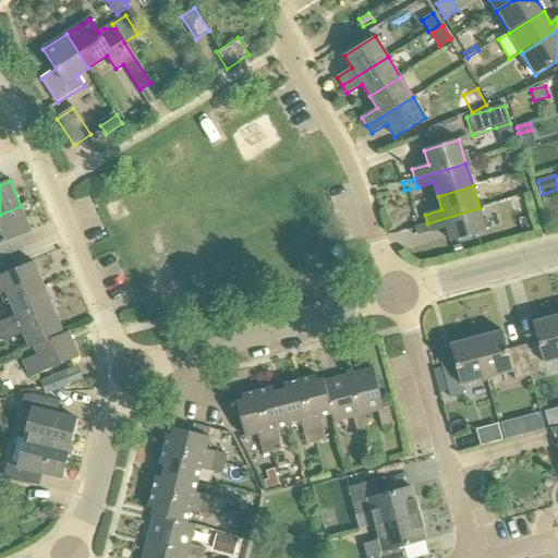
[(21,206),(0,215),(0,258),(3,258),(0,251),(0,244),(32,232),(21,206)]
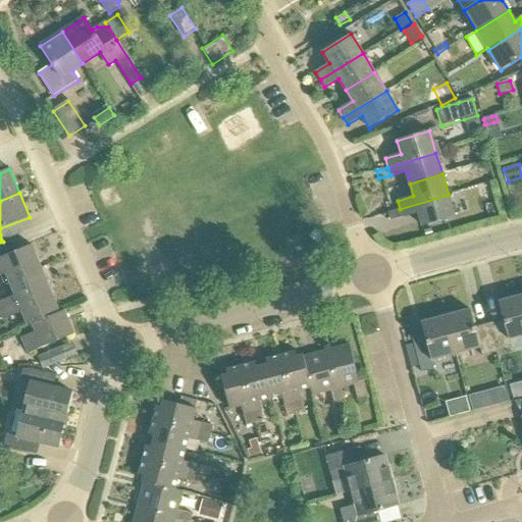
[(449,195),(400,209),(403,217),(418,213),(422,226),(455,217),(449,195)]
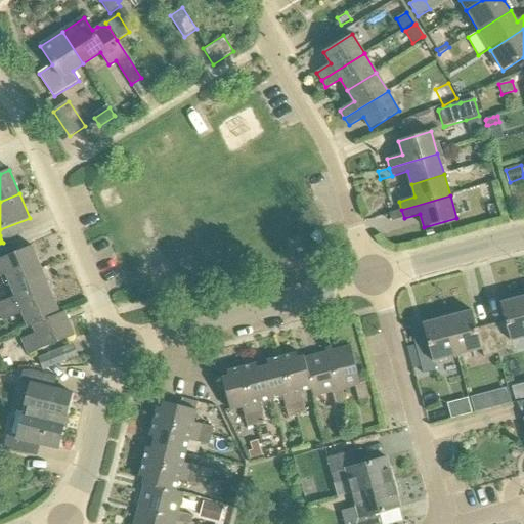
[(401,210),(389,214),(392,222),(404,218),(401,210)]
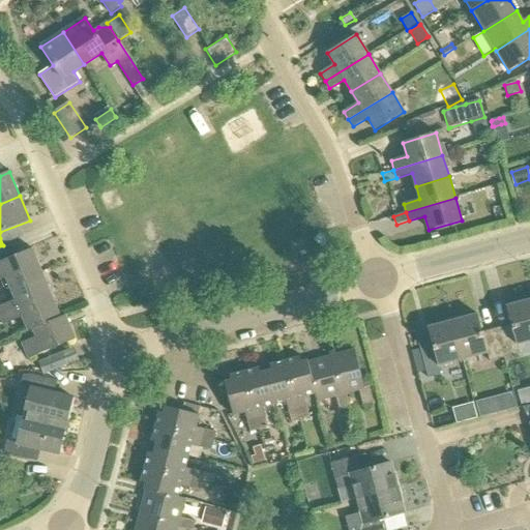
[(5,288),(9,286),(41,272),(32,248),(0,261),(0,280),(1,280),(5,288)]
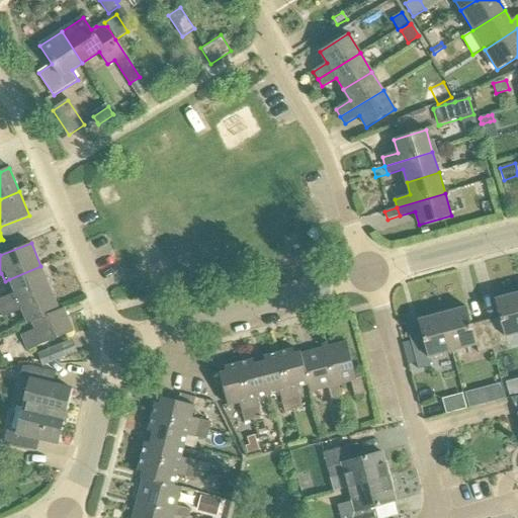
[(0,298),(0,309),(51,288),(40,266),(9,279),(15,292),(0,298)]
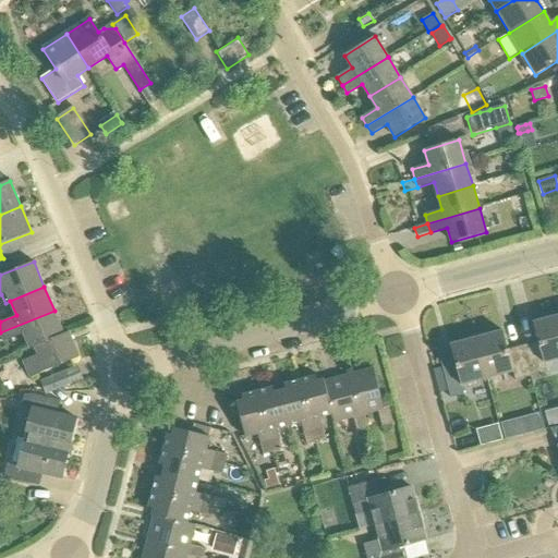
[(24,334),(29,349),(63,335),(55,311),(0,332),(3,342),(24,334)]
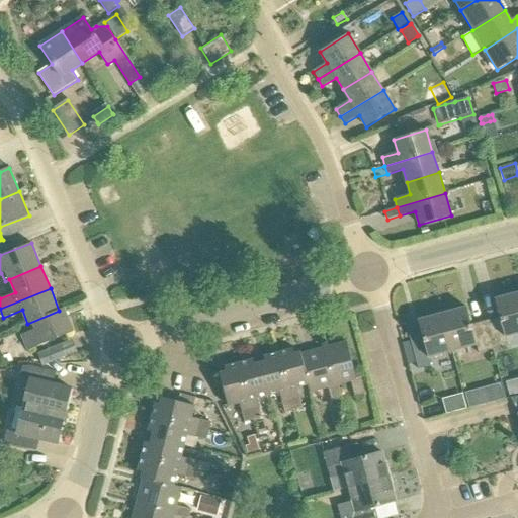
[(500,318),(486,321),(493,349),(508,345),(505,337),(517,333),(517,292),(495,299),(500,318)]
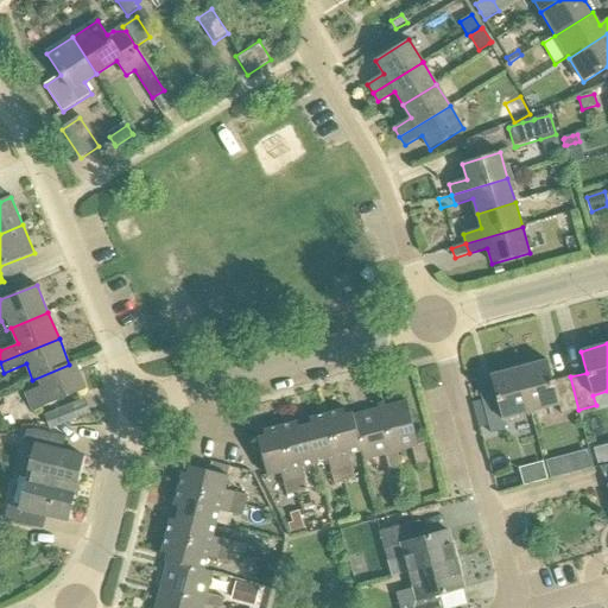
[(548,361),(519,368),(531,412),(558,405),(562,415),(578,410),(570,377),(553,381),(548,361)]
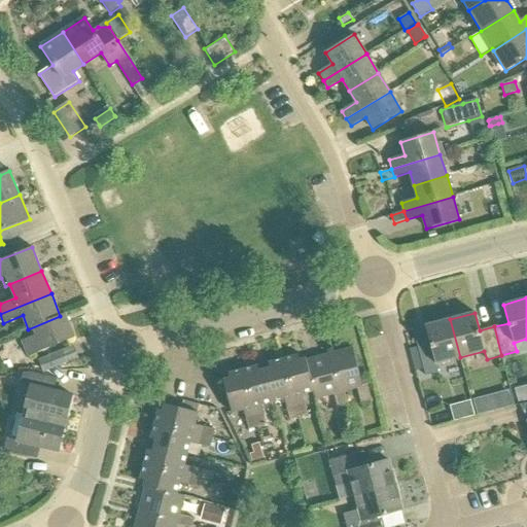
[(60,316),(28,329),(32,337),(22,341),(29,357),(75,338),(65,314),(60,316)]
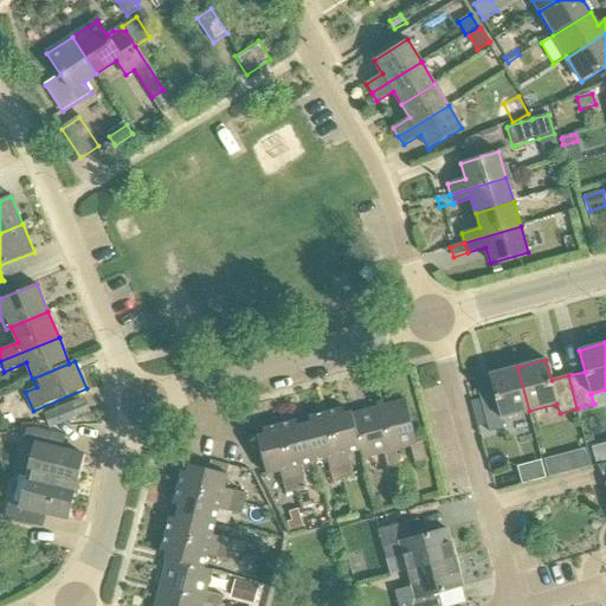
[(529,411),(517,367),(489,375),(495,395),(481,399),(489,432),(504,429),(501,418),(529,411)]
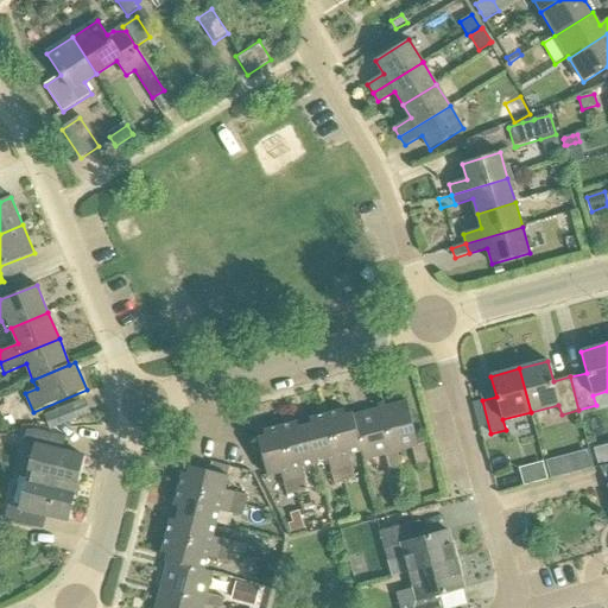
[(84,400),(44,416),(50,431),(90,415),(84,400)]
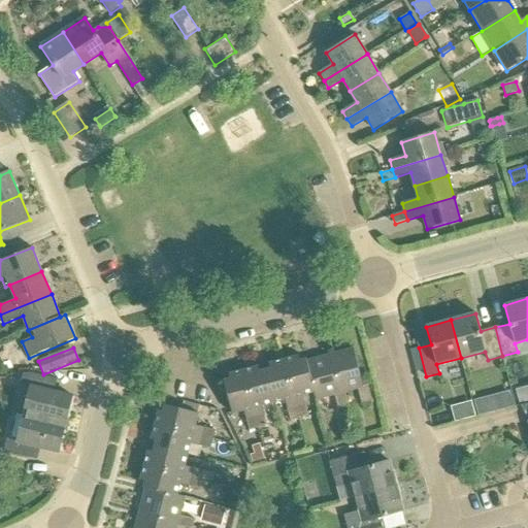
[(340,393),(344,392),(358,389),(362,403),(372,400),(368,385),(363,386),(354,349),(330,355),(340,393)]
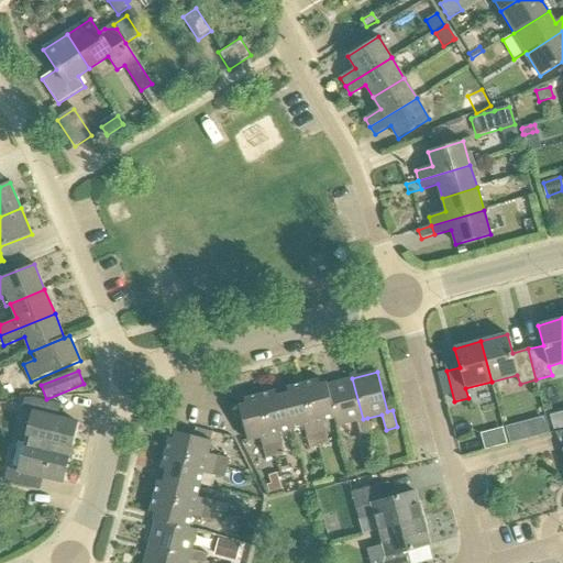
[(352,378),(327,385),(334,418),(337,426),(356,421),(361,437),(372,434),(367,418),(363,419),(352,378)]
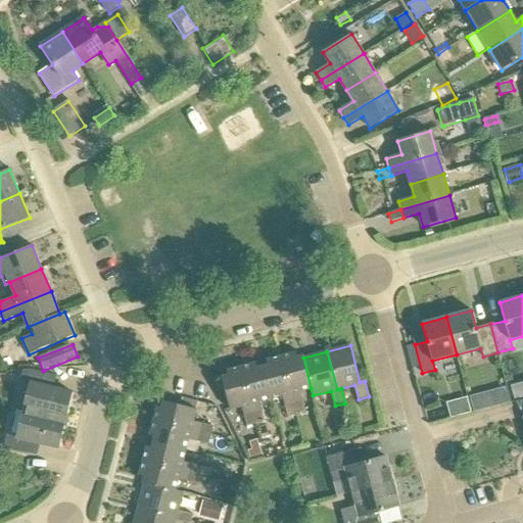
[(295,352),(281,357),(296,414),(305,411),(300,391),(311,388),(303,358),(303,355),(296,358),(295,352)]
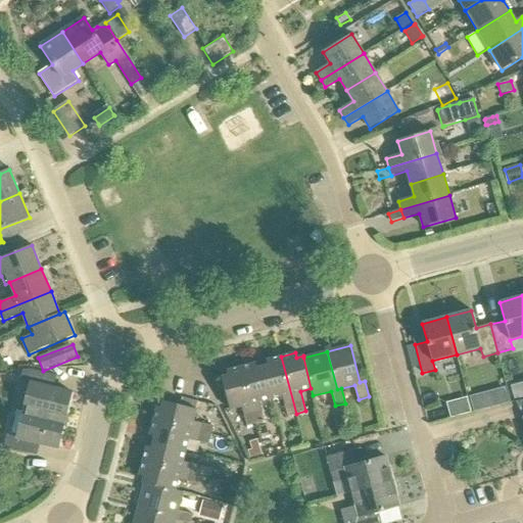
[(296,414),(281,357),(267,361),(268,365),(263,367),(271,398),(282,395),(287,416),(296,414)]
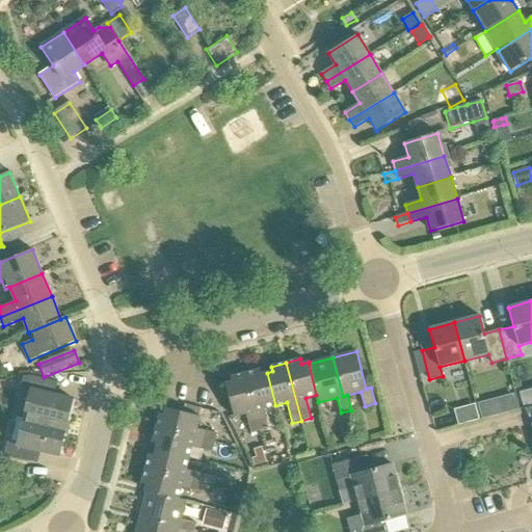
[(260,370),(245,374),(261,431),(269,429),(264,408),(275,405),(267,373),(261,374),(260,370)]
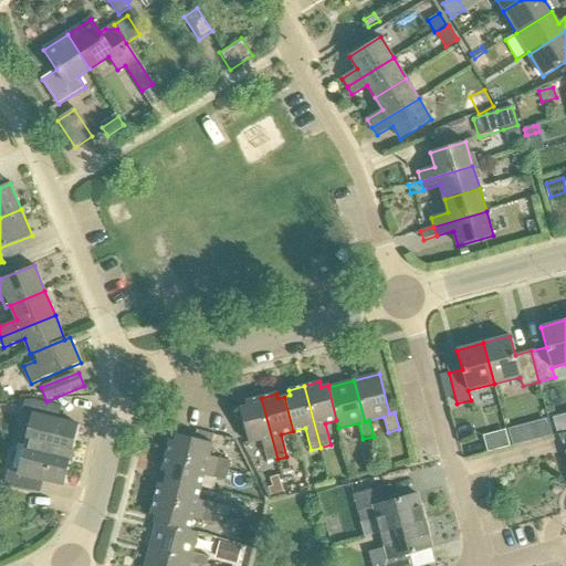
[(278,459),(261,398),(245,401),(247,407),(240,408),(249,443),(261,440),(268,461),(278,459)]
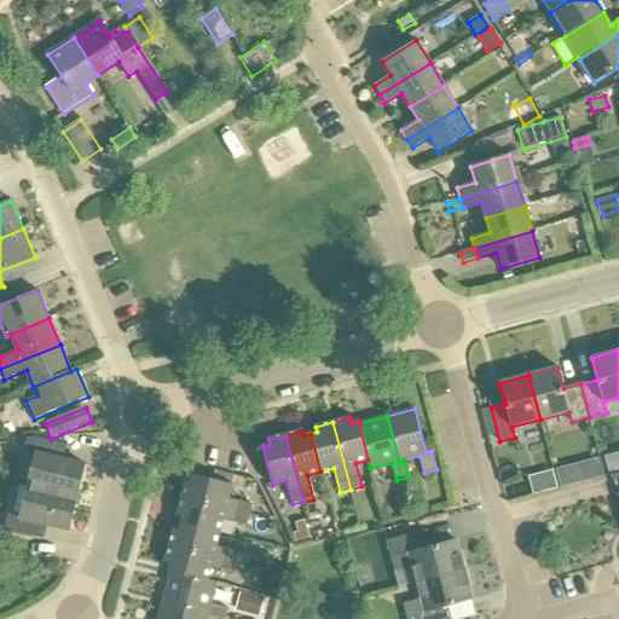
[(28,486),(76,497),(85,464),(63,460),(67,445),(36,438),(27,439),(24,451),(36,453),(28,486)]
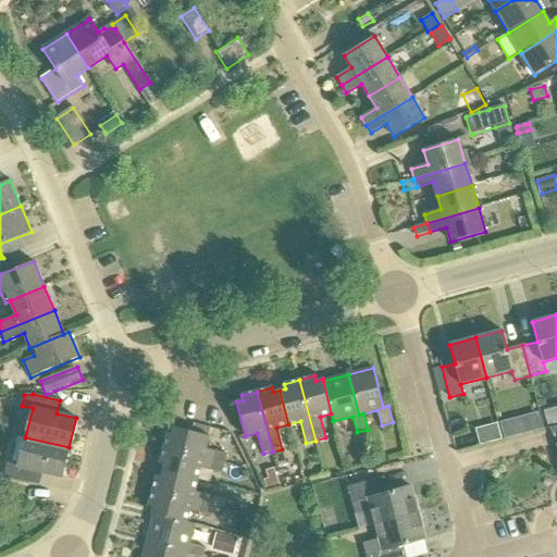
[(540,418),(502,426),(506,443),(544,433),(540,418)]
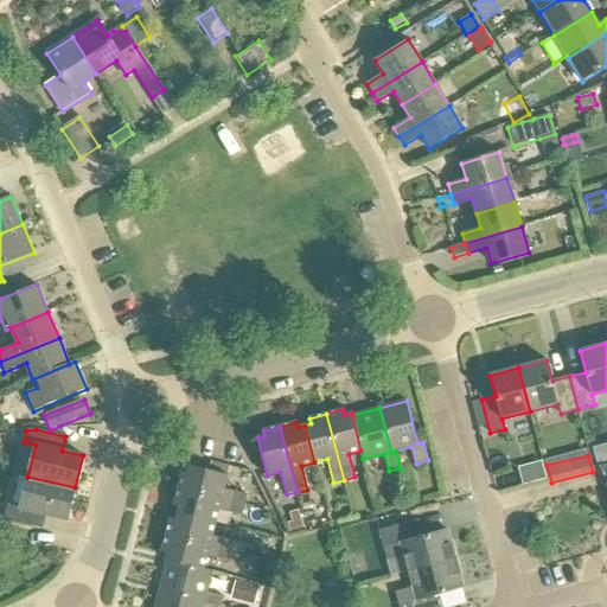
[(227,475),(229,466),(211,461),(209,471),(227,475)]
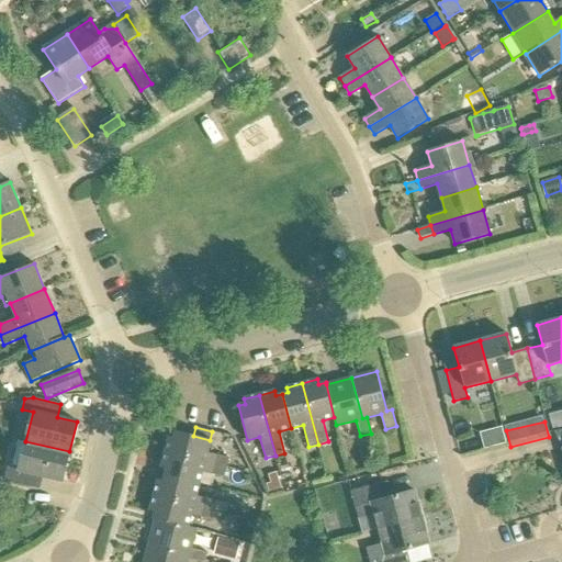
[(165,452),(226,468),(229,458),(208,452),(211,440),(210,440),(193,436),(176,431),(175,438),(169,437),(165,452)]
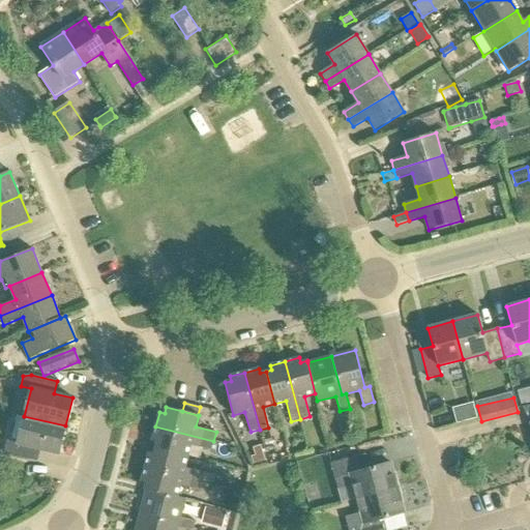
[(65,425),(24,416),(18,443),(7,440),(4,453),(37,462),(40,449),(59,454),(65,425)]
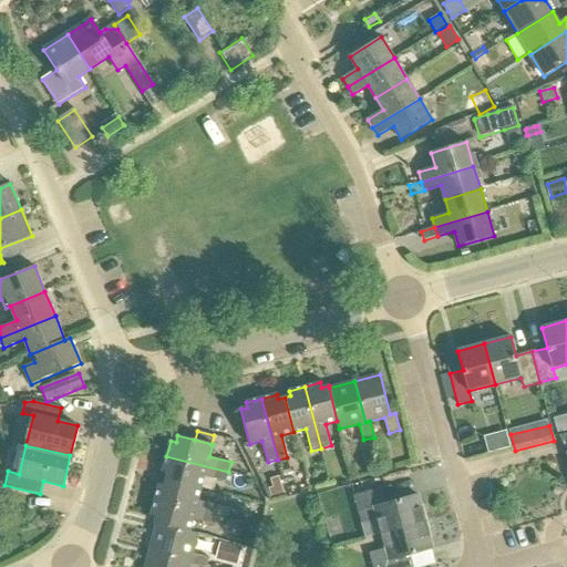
[(226,482),(228,472),(166,456),(163,472),(167,473),(166,480),(200,488),(204,476),(226,482)]
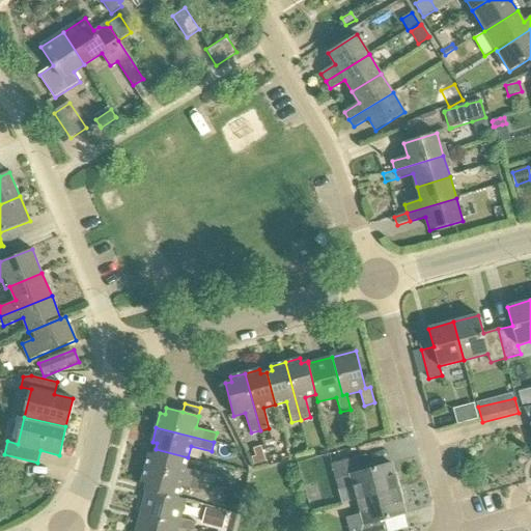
[(186,469),(188,457),(156,449),(154,454),(149,453),(145,468),(203,483),(205,474),(186,469)]
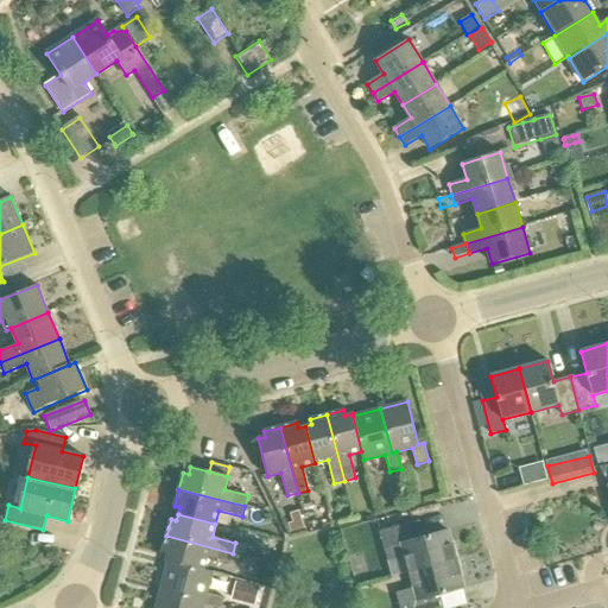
[(405,557),(409,572),(456,559),(448,531),(418,539),(413,523),(379,532),(387,562),(405,557)]
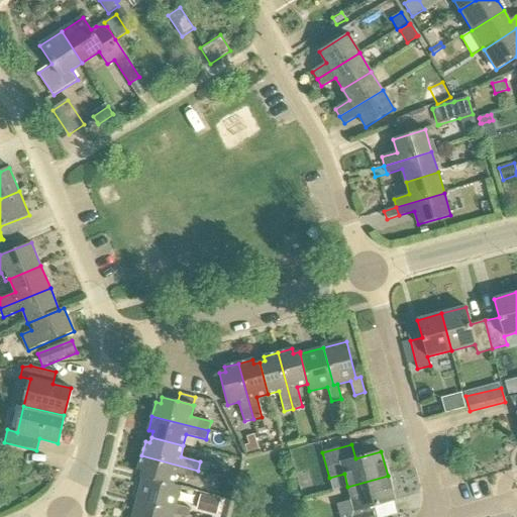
[(141,478),(142,478),(174,485),(176,475),(196,480),(198,471),(141,455),(138,470),(142,472),(141,478)]
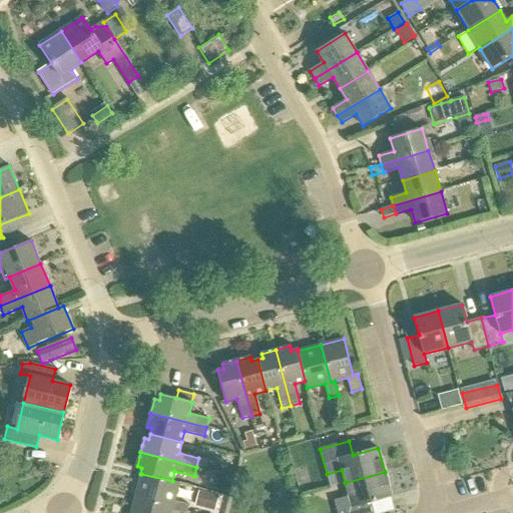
[(385,472),(345,483),(349,497),(334,501),(337,512),(368,512),(366,503),(391,496),(385,472)]
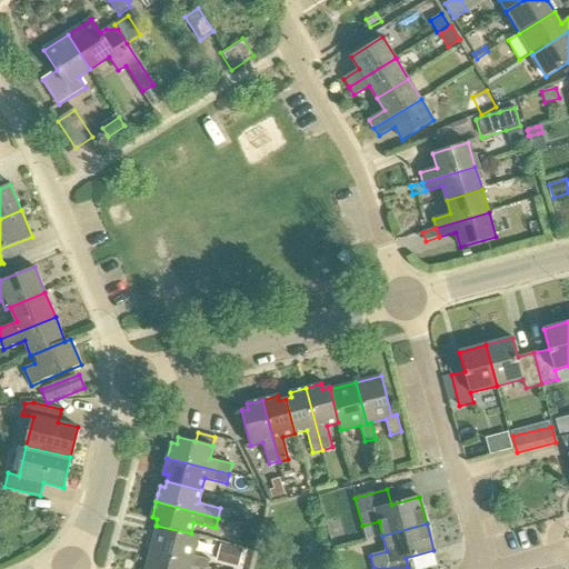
[(157,526),(150,551),(192,562),(191,567),(200,568),(207,568),(210,560),(193,556),(199,536),(191,533),(157,526)]
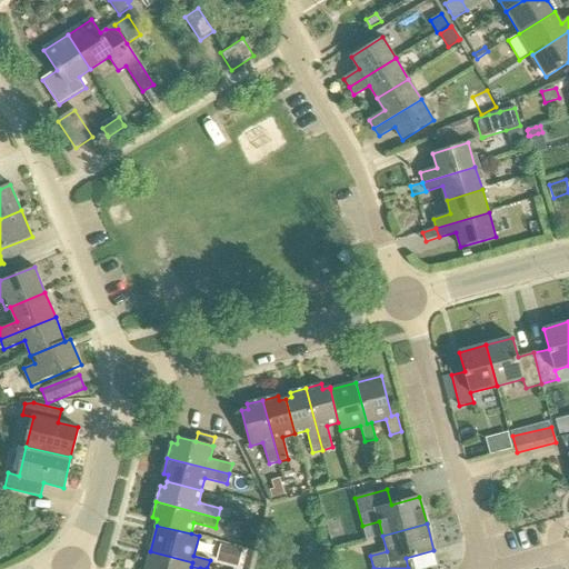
[(243,551),(220,546),(217,560),(240,566),(243,551)]
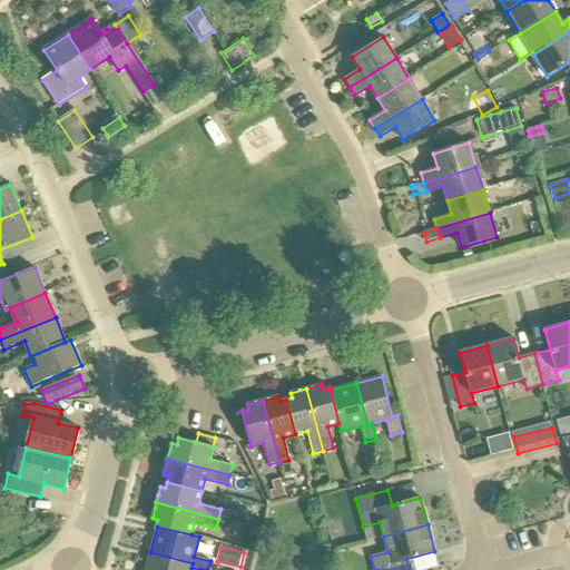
[(193,563),(150,552),(146,569),(190,569),(192,568),(193,563)]
